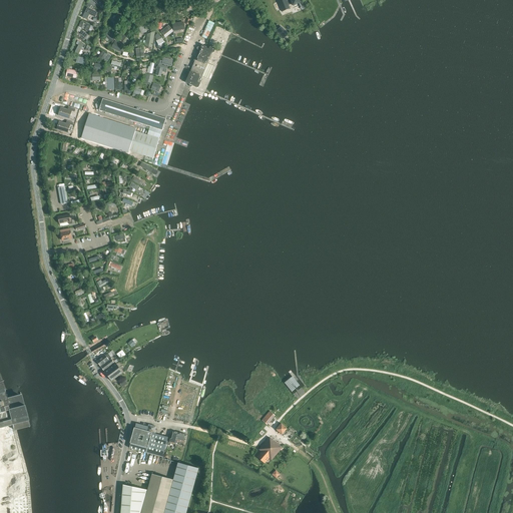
[(277,0),(283,12),(290,9),(289,5),(293,4),(293,6),(300,3),(303,2),(302,0),(301,0),(300,1),(299,0),(289,0),(287,1),(286,0),(277,0)]
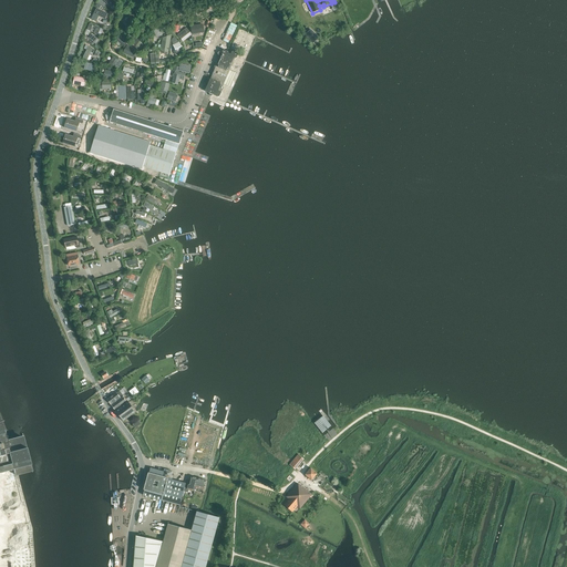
[(104,16),(96,14),(96,20),(98,20),(98,23),(107,24),(107,19),(104,18),(104,16)]
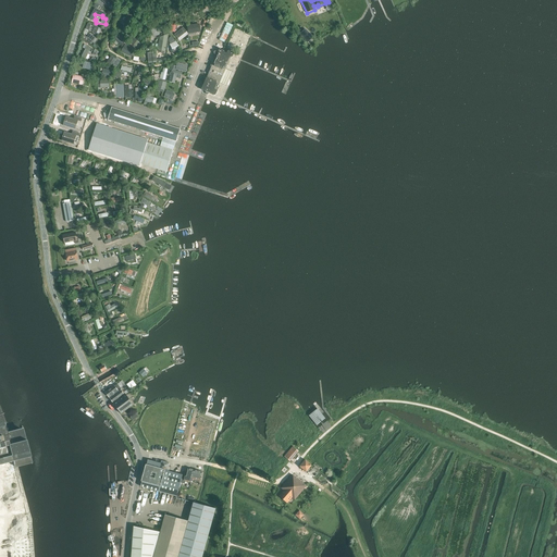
[(133,17),(134,15),(132,14),(127,14),(126,16),(123,23),(125,25),(127,26),(133,17)]
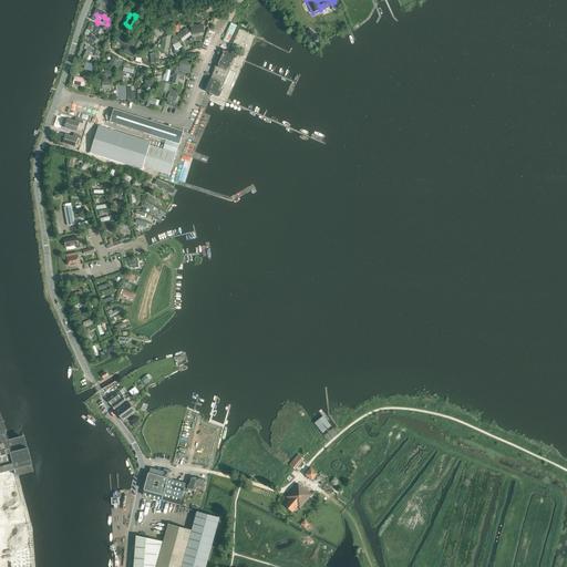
[(145,17),(138,19),(141,27),(148,24),(145,17)]
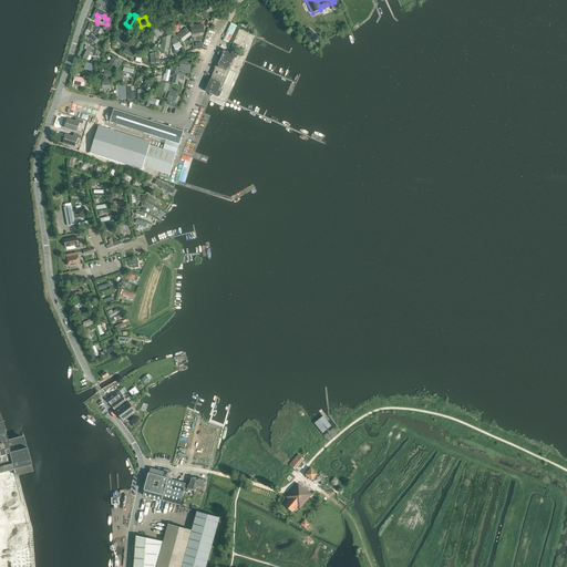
[(154,29),(154,35),(157,37),(162,35),(166,27),(157,22),(154,29)]
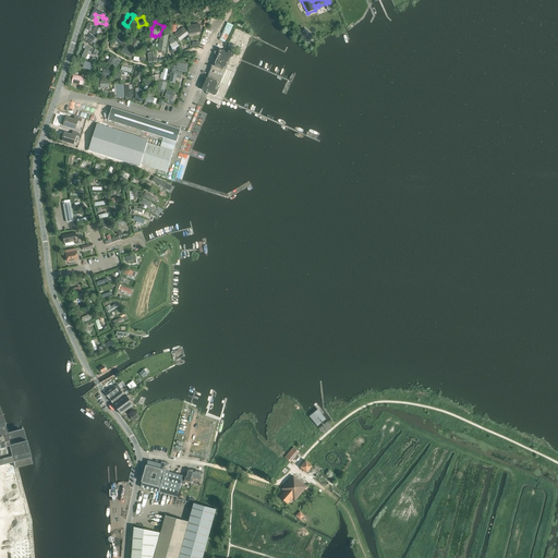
[(201,24),(187,26),(190,34),(202,32),(201,24)]
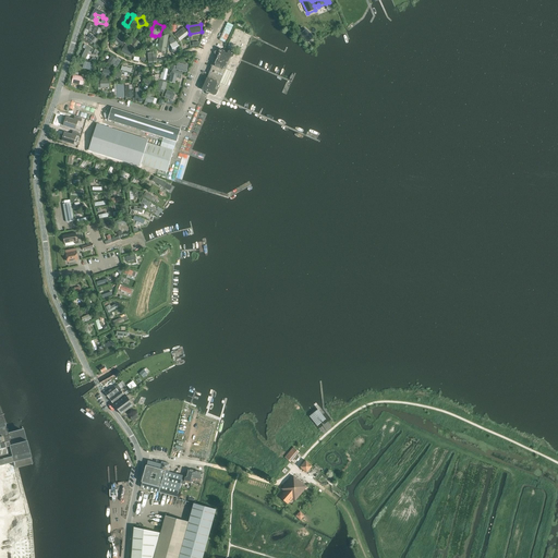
[(173,35),(176,37),(177,39),(178,39),(179,39),(181,38),(180,37),(185,34),(183,32),(181,29),(173,35)]
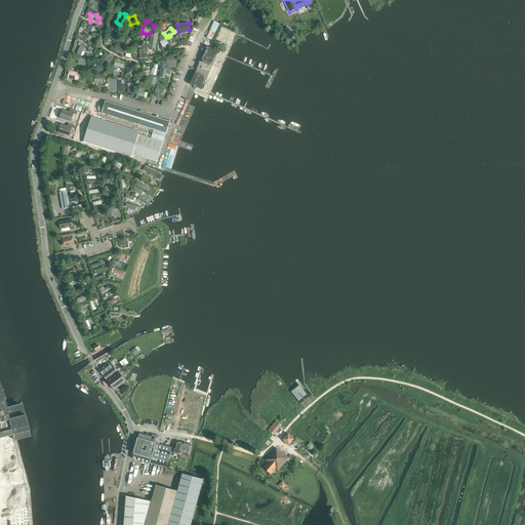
[(288,28),(282,33),(290,40),(295,35),(288,28)]
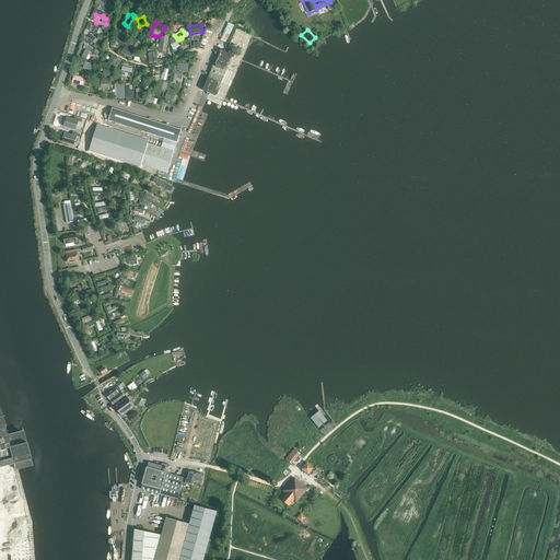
[(84,35),(83,41),(85,42),(90,45),(92,43),(93,43),(96,38),(93,35),(93,36),(91,34),(88,37),(84,35)]
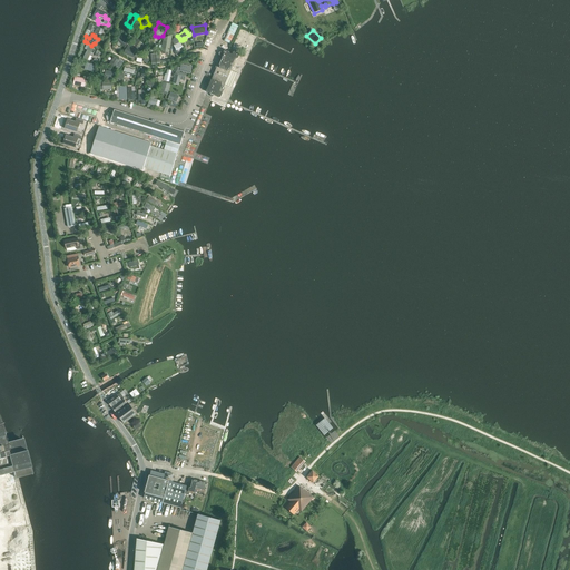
[(119,37),(116,40),(117,41),(121,45),(124,47),(126,43),(128,41),(130,38),(131,37),(129,36),(126,39),(121,35),(120,35),(119,37)]
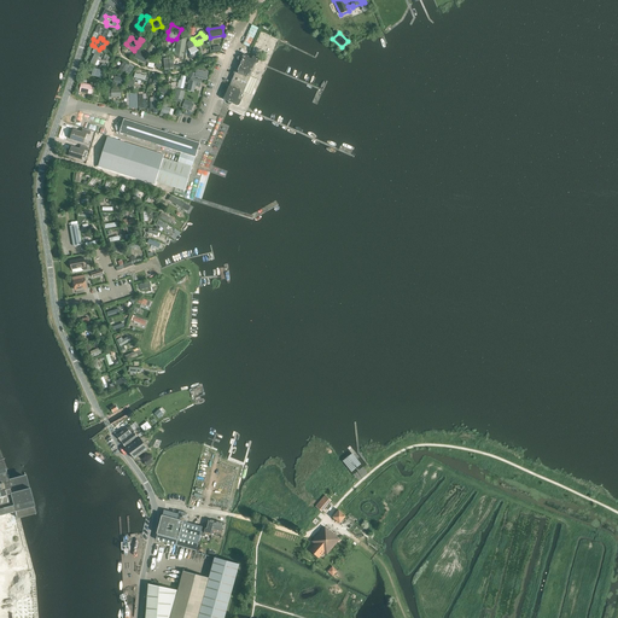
[(145,48),(149,51),(155,44),(147,39),(146,41),(145,40),(140,47),(144,50),(145,48)]
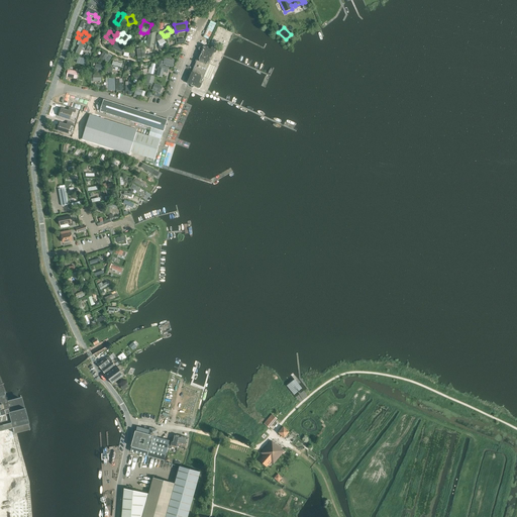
[(148,34),(146,46),(153,47),(157,32),(156,32),(152,33),(148,34)]
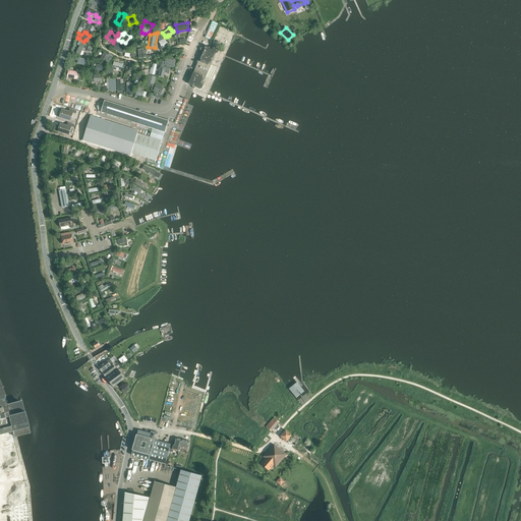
[(167,43),(165,39),(160,35),(161,34),(159,33),(157,36),(160,42),(159,42),(161,45),(167,43)]
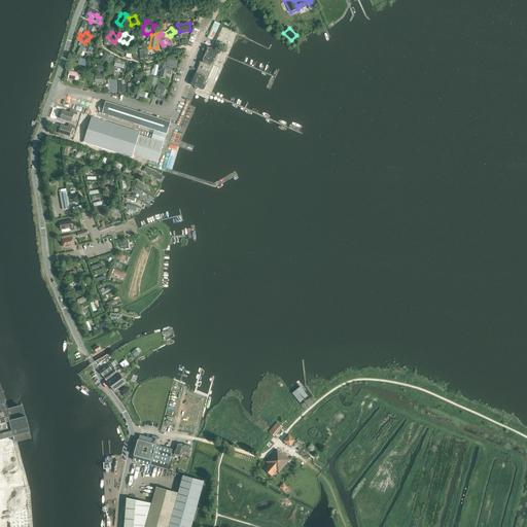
[(81,57),(84,49),(86,50),(88,46),(85,45),(86,45),(82,43),(82,42),(80,41),(78,45),(80,46),(76,55),(81,57)]
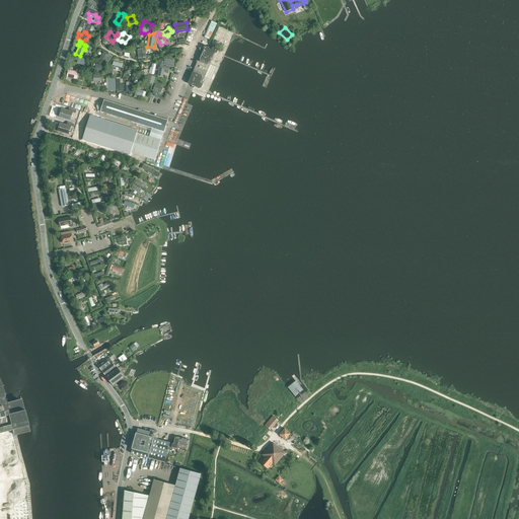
[(114,48),(122,53),(125,49),(122,47),(123,45),(117,42),(114,48)]
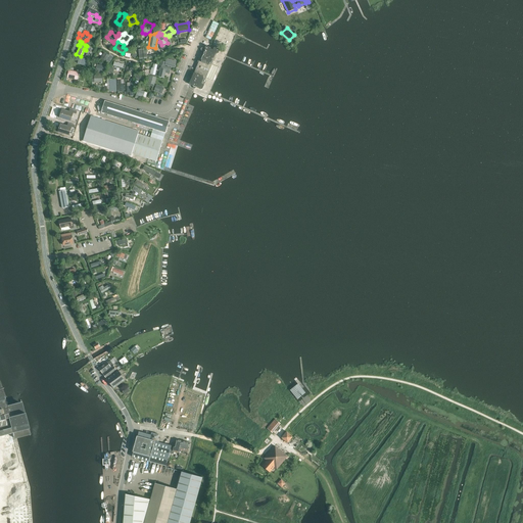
[(212,64),(217,54),(219,53),(220,50),(219,49),(216,48),(214,48),(212,50),(210,49),(209,47),(207,46),(205,47),(205,49),(204,53),(203,52),(202,54),(202,56),(201,56),(200,60),(200,61),(198,66),(196,67),(195,72),(195,73),(194,76),(193,76),(192,77),(189,84),(190,85),(194,87),(194,88),(194,89),(196,88),(201,90),(202,89),(205,83),(205,82),(205,81),(206,78),(211,81),(218,67),(212,64)]
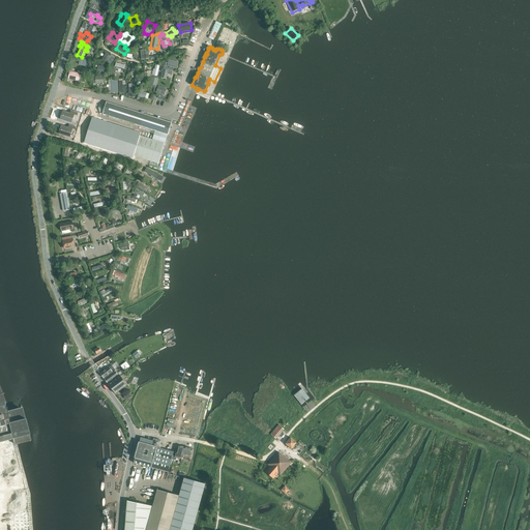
[(148,50),(141,51),(142,60),(149,59),(148,50)]
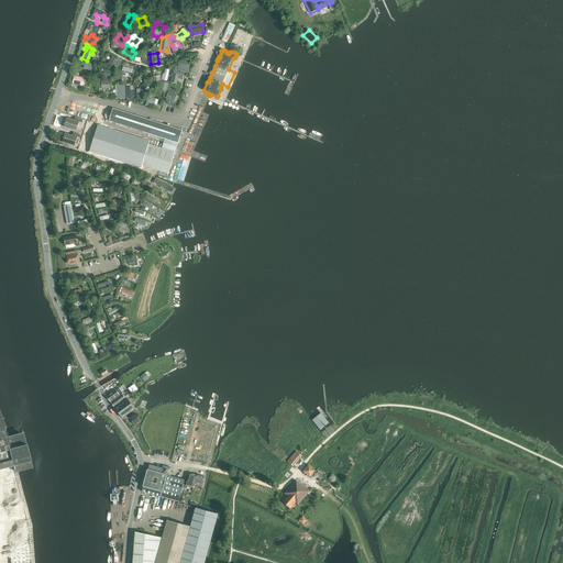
[(122,61),(119,58),(118,59),(114,58),(111,65),(114,66),(113,67),(117,69),(119,66),(117,65),(117,64),(118,65),(120,62),(121,63),(122,61)]
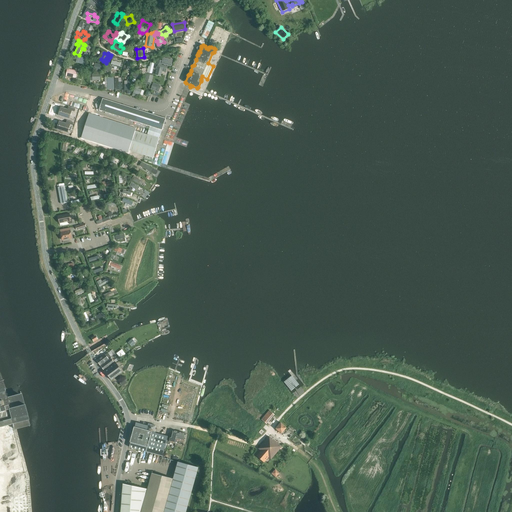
[(77,56),(76,62),(85,65),(87,59),(77,56)]
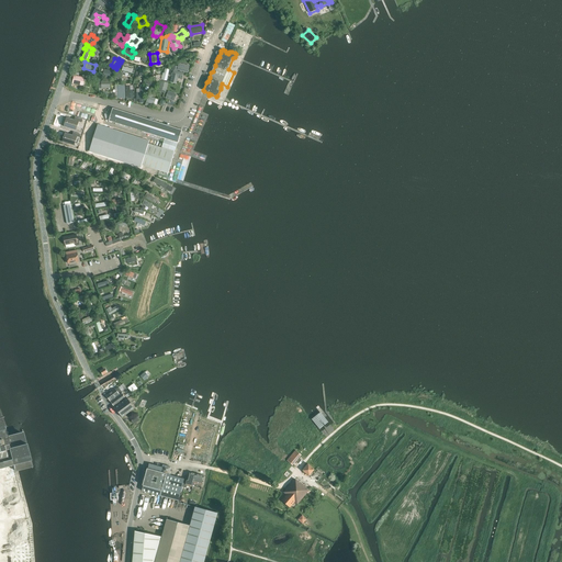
[(178,67),(177,70),(188,72),(190,65),(180,64),(178,65),(178,67)]
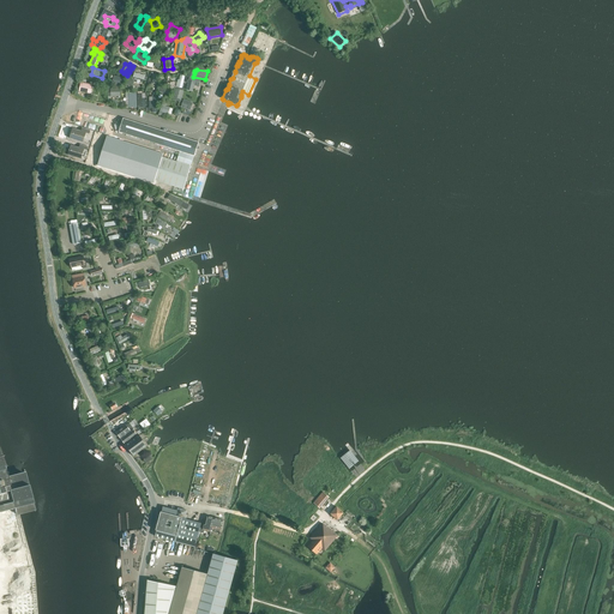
[(114,79),(114,84),(121,85),(124,85),(125,82),(125,77),(121,77),(116,76),(114,76),(114,79)]
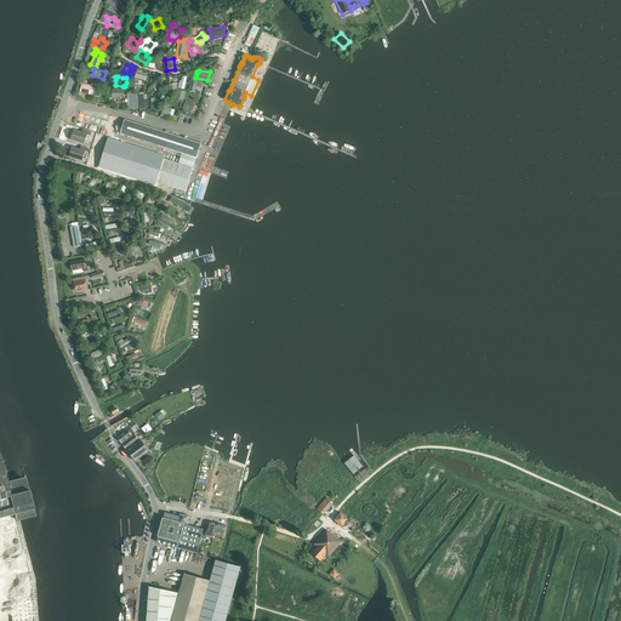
[(188,91),(195,92),(197,86),(201,87),(203,80),(195,79),(192,78),(191,81),(189,80),(188,84),(189,85),(188,91)]
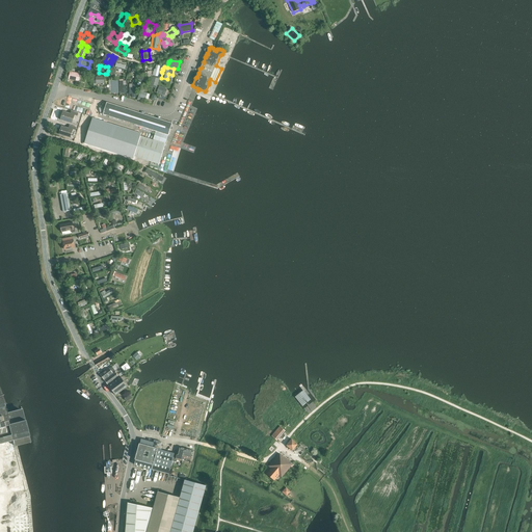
[(70,72),(69,79),(79,81),(80,74),(74,73),(75,70),(71,69),(70,72)]
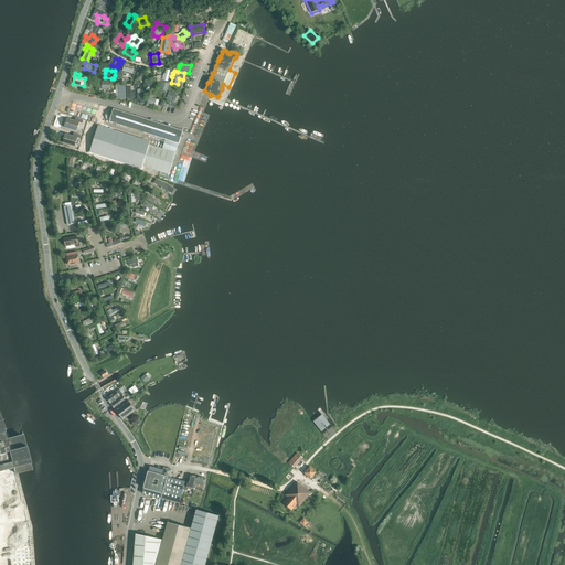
[(169,84),(161,82),(159,89),(160,89),(159,92),(166,94),(167,92),(169,84)]
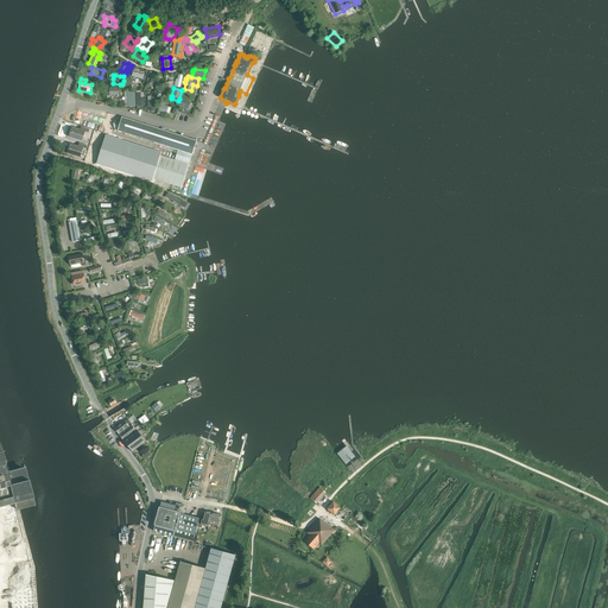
[(182,99),(179,106),(187,108),(189,109),(191,102),(189,101),(182,99)]
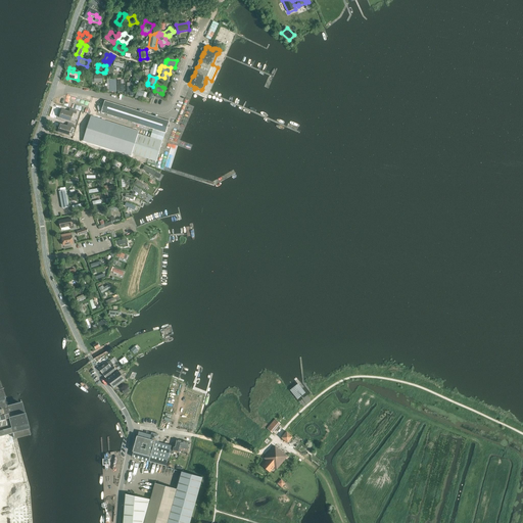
[(139,88),(136,95),(143,97),(145,92),(141,91),(142,89),(139,88)]
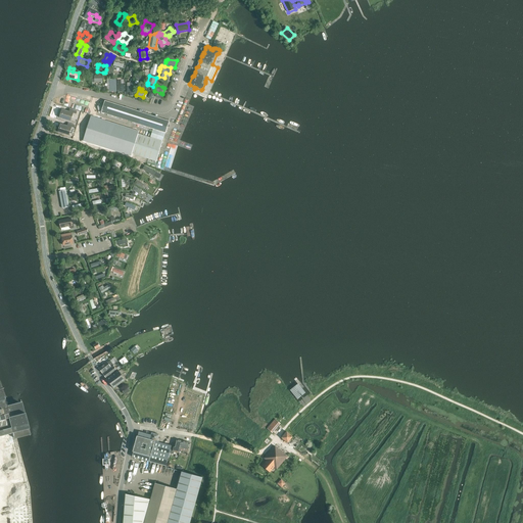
[(153,129),(165,133),(168,126),(169,122),(105,101),(101,112),(153,129)]
